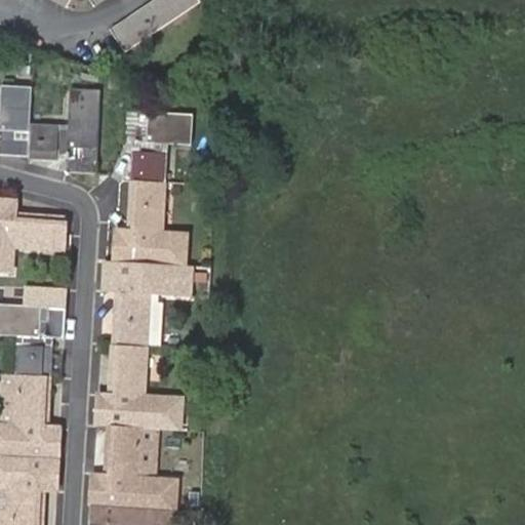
[(72,0),(49,0),(68,9),(72,0)]
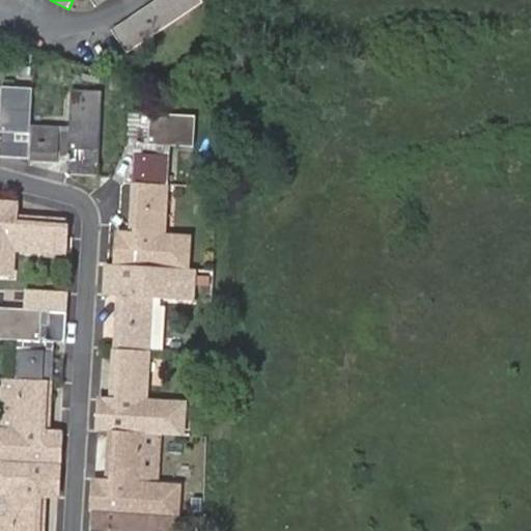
[(205,4),(202,0),(161,0),(113,33),(129,57),(205,4)]
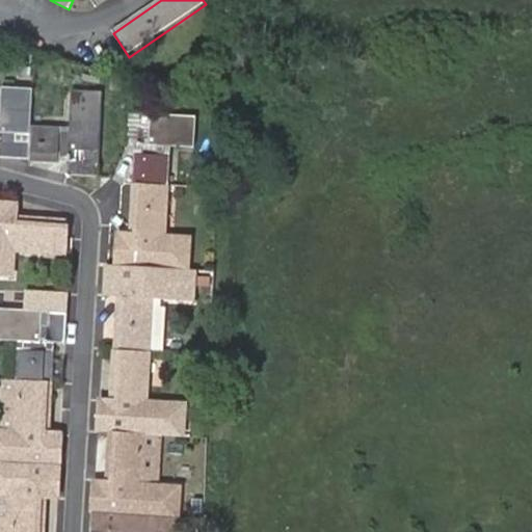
[(70,154),(69,174),(98,176),(103,91),(74,89),(72,135),(63,135),(63,129),(32,127),(34,88),(4,86),(2,117),(0,117),(0,135),(0,139),(0,156),(61,160),(61,154),(70,154)]
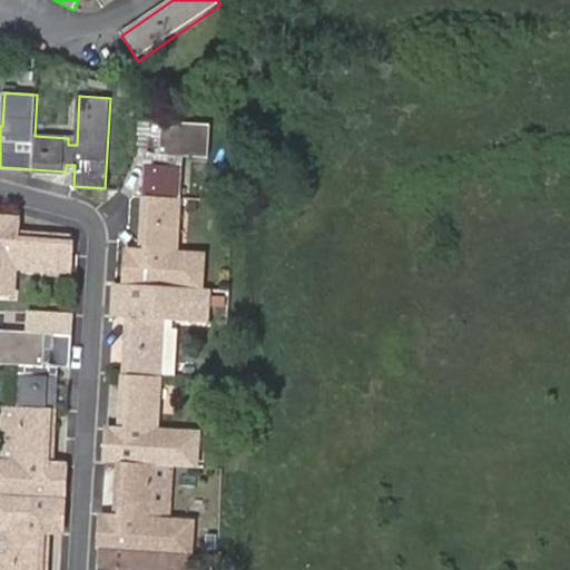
[(190,569),(194,523),(145,520),(145,511),(151,511),(155,464),(197,467),(198,433),(149,430),(150,422),(157,422),(163,328),(156,328),(156,321),(192,323),(193,288),(202,288),(204,255),(172,253),(172,244),(177,244),(182,165),(176,165),(176,157),(209,159),(212,126),(137,120),(135,155),(156,156),(155,164),(148,163),(143,242),(150,242),(150,252),(128,251),(126,285),(114,284),(112,317),(136,320),(136,327),(128,327),(123,420),(130,420),(130,429),(106,428),(104,462),(119,462),(117,509),(126,510),(125,519),(100,518),(97,569),(190,569)]
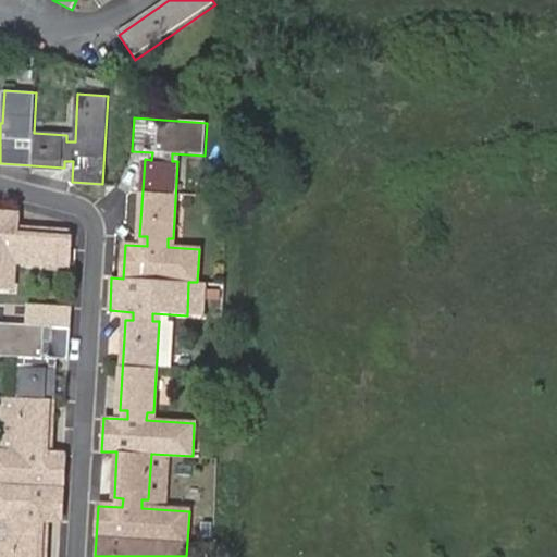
[(0,210),(0,286),(13,287),(15,255),(24,255),(24,261),(69,264),(70,231),(26,227),(26,236),(16,235),(17,212),(0,210)]
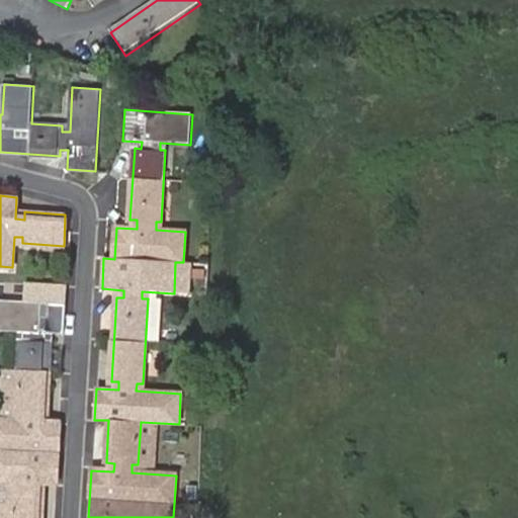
[(65,334),(68,284),(27,282),(25,301),(0,300),(0,330),(26,331),(26,340),(20,339),(17,414),(22,414),(22,422),(0,420),(0,482),(18,483),(18,491),(12,490),(10,517),(41,517),(44,492),(36,492),(37,484),(57,485),(60,424),(40,423),(40,416),(48,416),(52,341),(46,341),(46,333),(65,334)]
